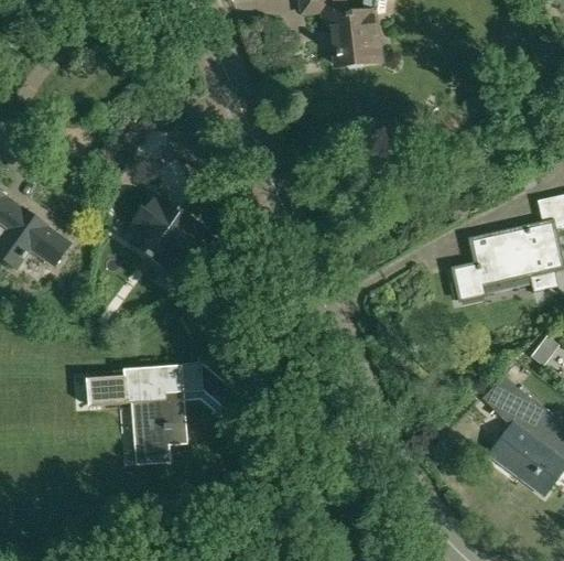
[(378,61),(375,38),(376,38),(372,10),(378,9),(383,9),(384,0),(362,0),(362,3),(364,11),(344,12),(342,0),(301,0),(303,11),(323,9),(325,25),(333,24),(337,65),(378,61)]
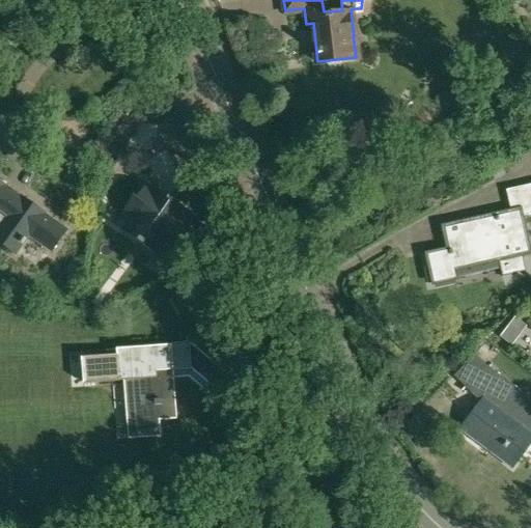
[(55,219),(52,217),(51,216),(34,203),(3,182),(0,179),(0,241),(12,250),(17,253),(30,234),(51,249),(66,227),(55,219)]
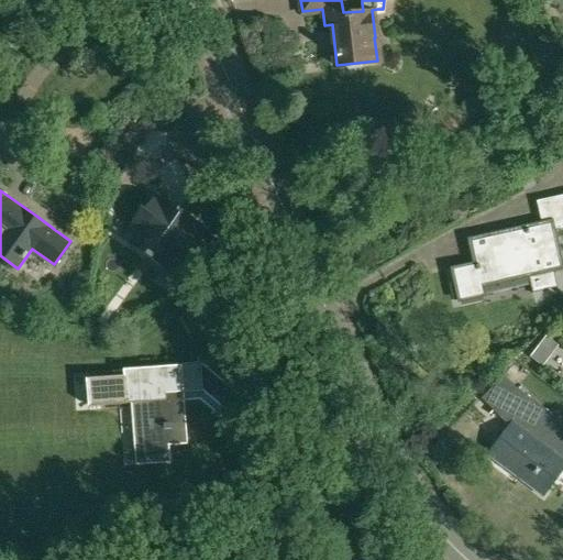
[(471,238),(475,262),(453,267),(460,297),(483,293),(481,283),(529,273),(533,292),(558,286),(553,267),(562,266),(553,227),(562,224),(562,193),(537,199),(541,222),(471,238)]
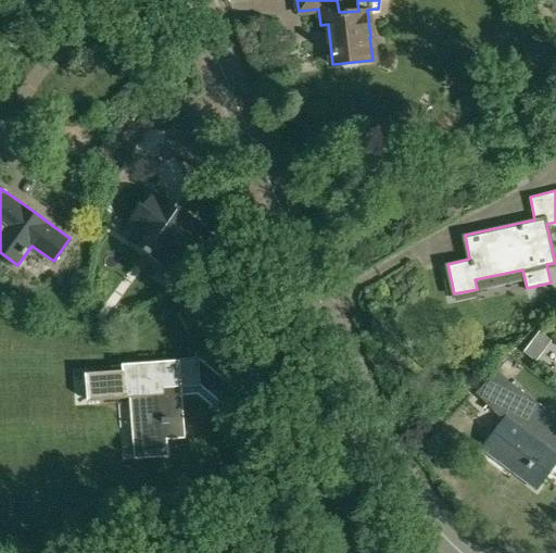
[(139,203),(130,216),(131,217),(144,227),(135,241),(134,242),(160,262),(171,247),(185,256),(186,258),(196,243),(192,241),(201,228),(190,221),(192,217),(192,216),(177,204),(174,209),(151,193),(142,205),(139,203)]
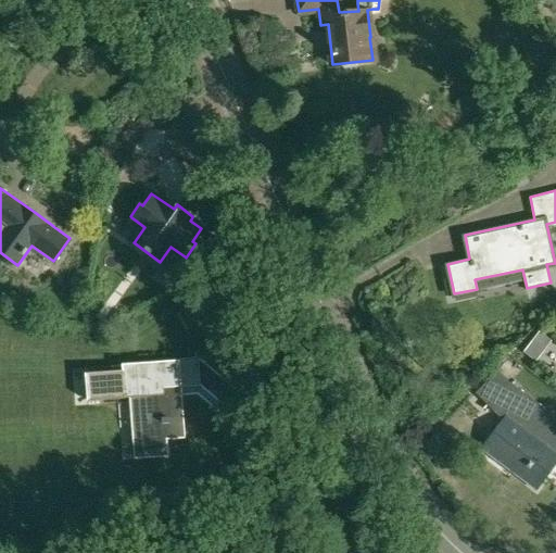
[(122,363),(122,368),(87,372),(89,399),(148,394),(149,419),(140,419),(142,450),(167,448),(166,437),(185,436),(182,416),(179,416),(177,386),(180,385),(178,360),(122,363)]
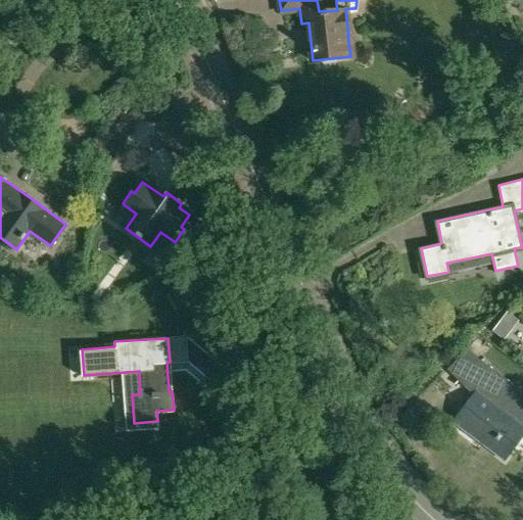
[(468,347),(447,369),(473,394),(453,421),(456,422),(481,441),(505,459),(522,433),(522,392),(478,359),(468,347)]
